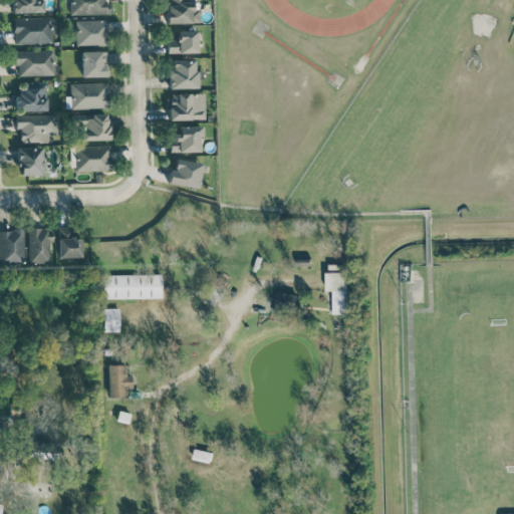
[(42,0),(10,0),(11,13),(42,12),(42,0)]
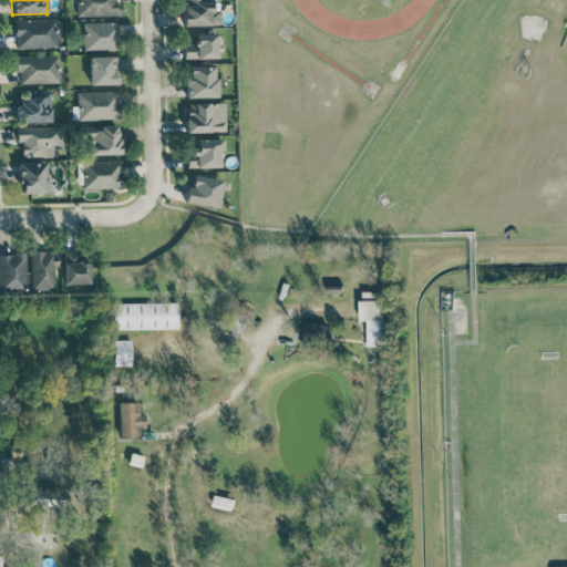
[(76,0),(76,16),(121,14),(121,2),(115,2),(115,0),(76,0)]
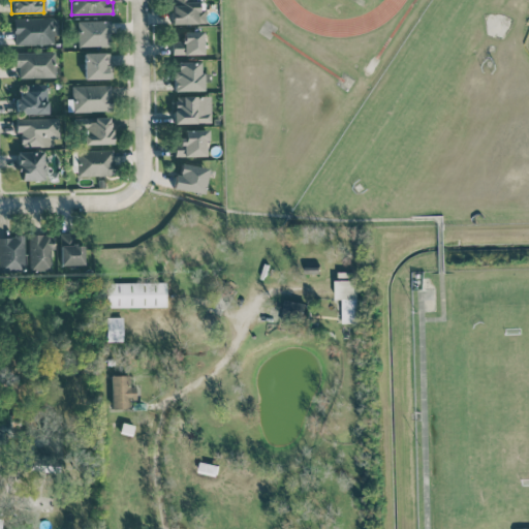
[(169,0),(170,24),(205,23),(205,3),(194,3),(194,0),(169,0)]
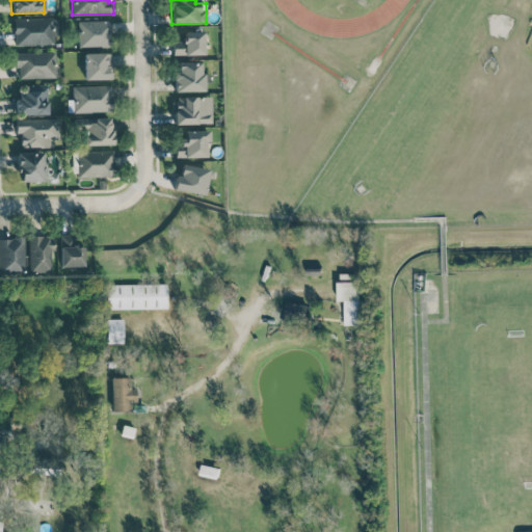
[(14,19),(15,45),(53,44),(53,35),(58,35),(57,18),(14,19)]
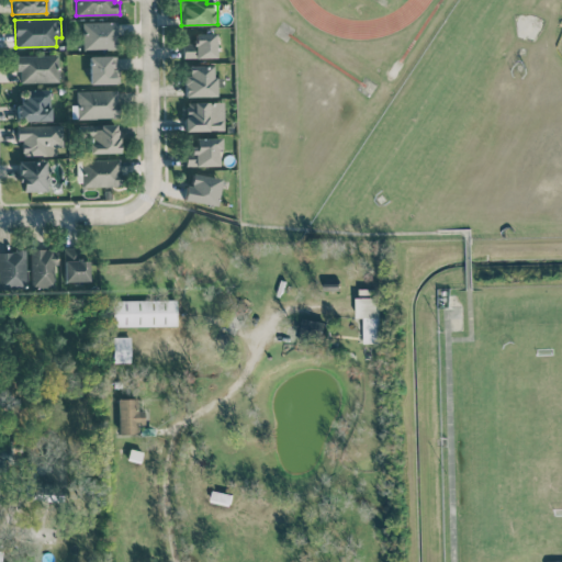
[(116,21),(82,22),(82,49),(117,48),(116,21)]
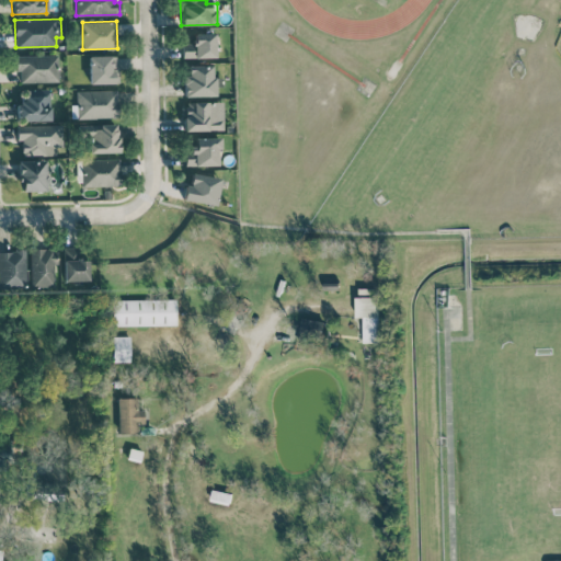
[(214,33),(193,33),(193,43),(180,43),(181,58),(215,57),(214,33)]
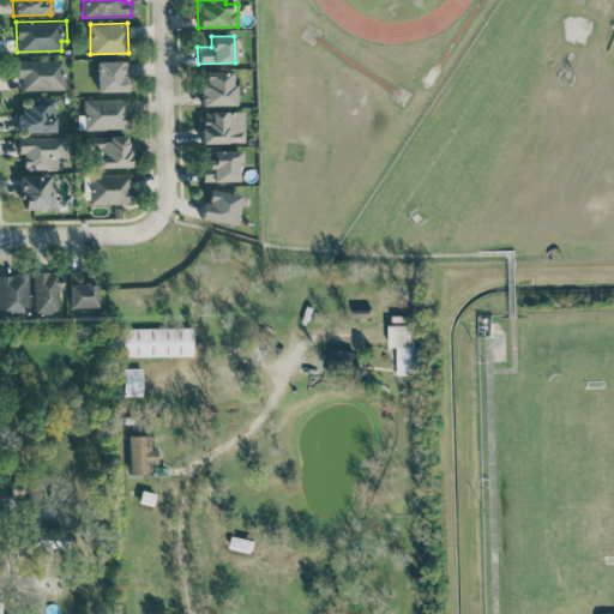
[(64,60),(18,61),(19,90),(64,90),(64,60)]
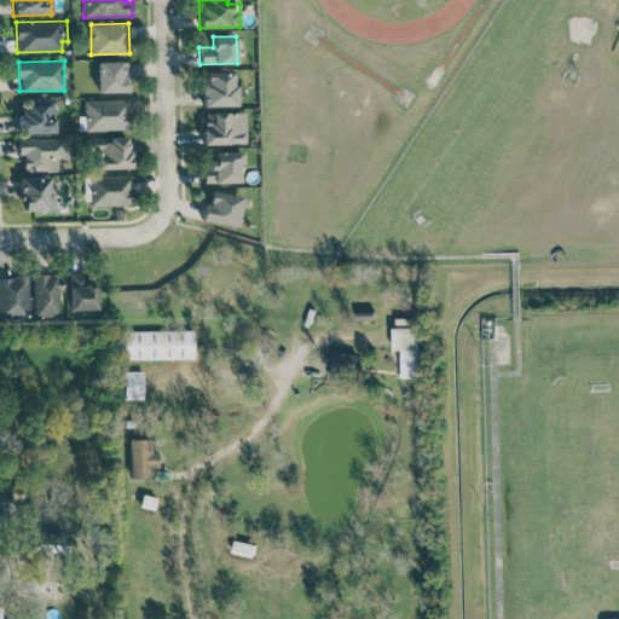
[(128,61),(98,62),(98,92),(129,92),(128,61)]
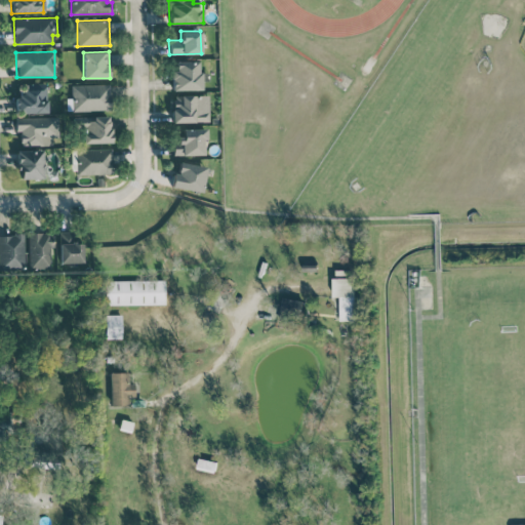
[(197,61),(174,61),(175,70),(170,70),(171,90),(201,89),(201,81),(206,81),(206,73),(198,73),(197,61)]
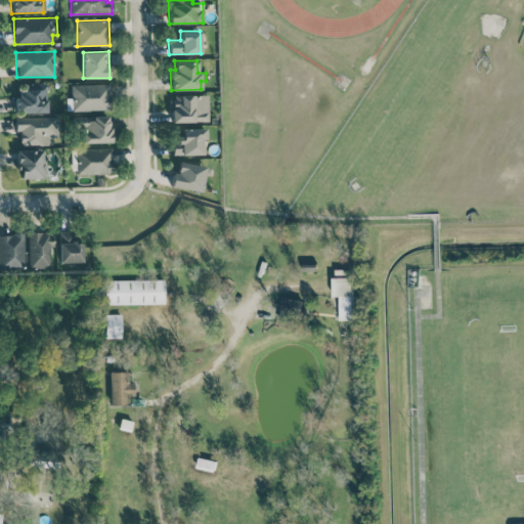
[(46,112),(46,82),(19,83),(19,93),(15,93),(15,113),(46,112)]
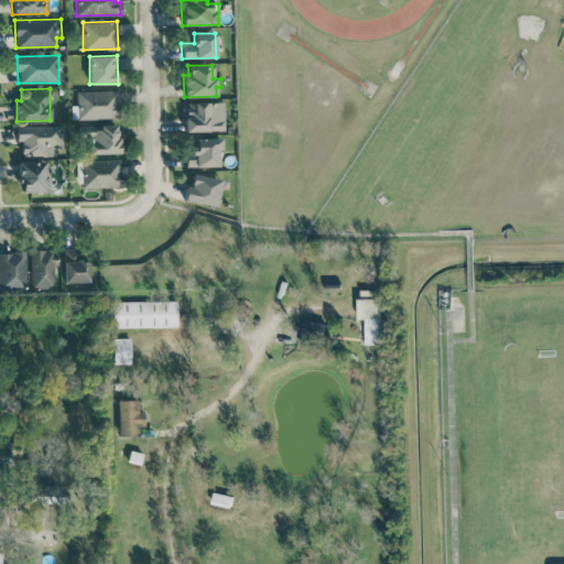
[(77,119),(118,118),(118,90),(77,91),(77,119)]
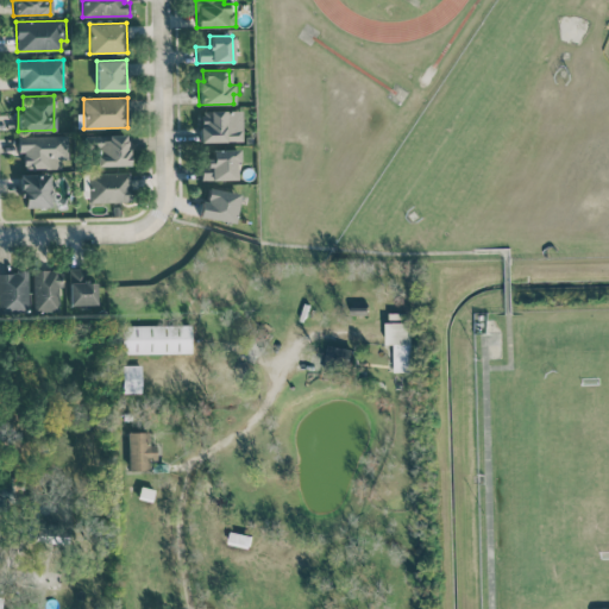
[(240,110),(199,111),(200,142),(242,142),(240,110)]
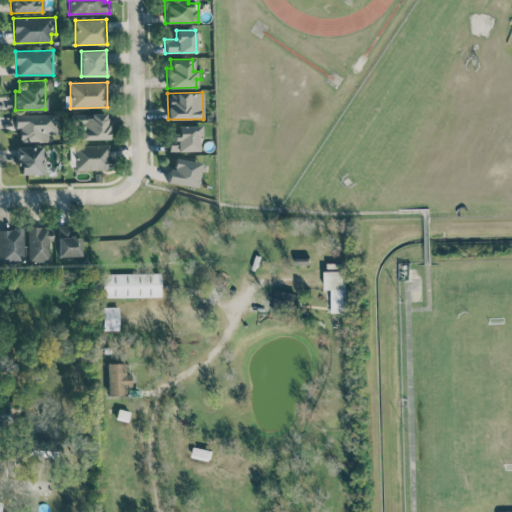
[(56,113),(14,114),(14,128),(19,128),(19,142),(51,141),(50,134),(56,134),(56,113)]
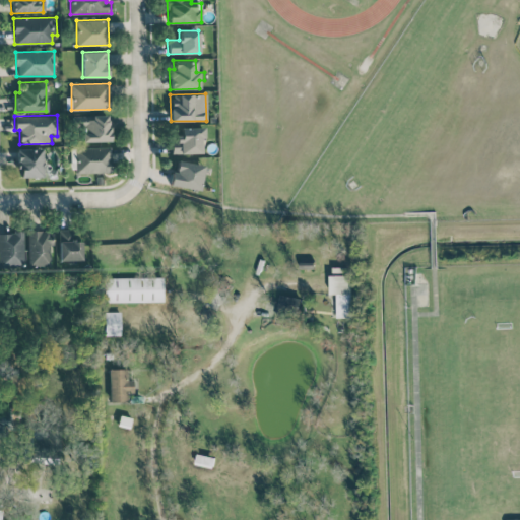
[(110,141),(109,115),(72,116),(72,127),(81,127),(82,141),(110,141)]
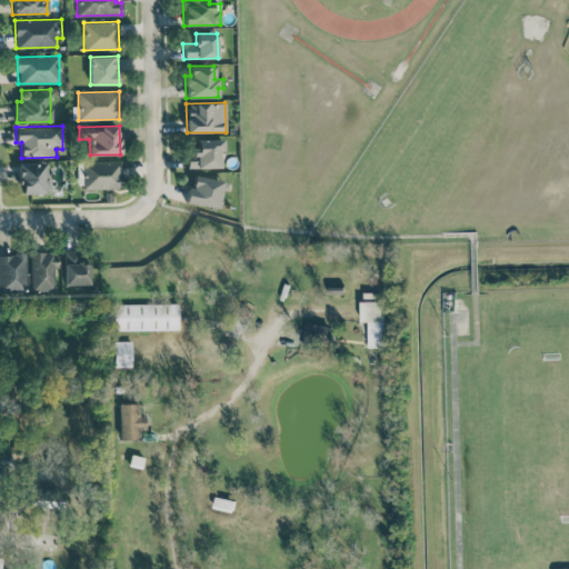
[(187,168),(221,168),(220,139),(197,140),(197,149),(187,149),(187,168)]
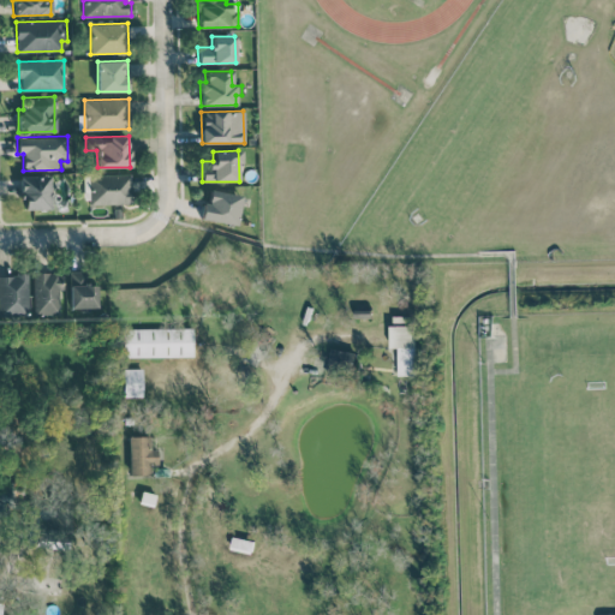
[(131,174),(88,175),(89,204),(131,203),(131,174)]
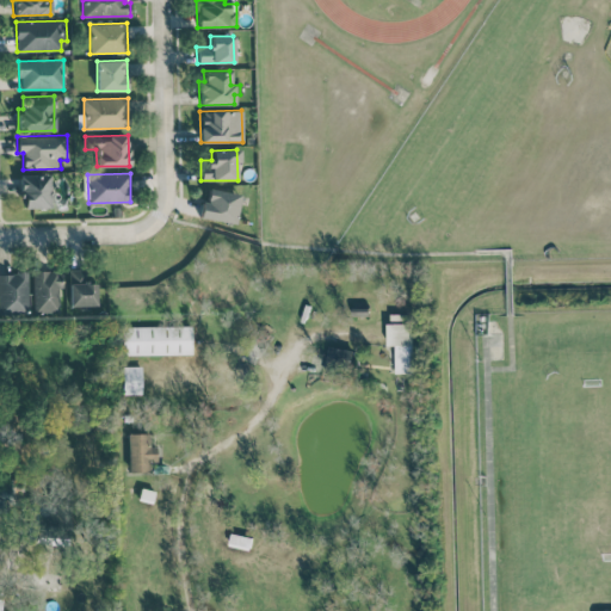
[(20,176),(22,208),(50,207),(49,174),(20,176)]
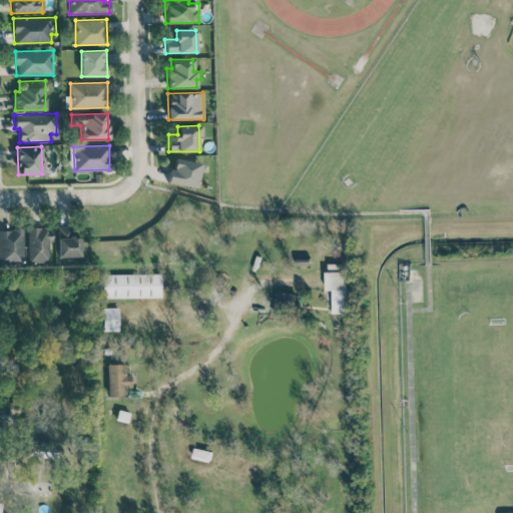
[(200,163),(172,157),(167,182),(196,187),(200,163)]
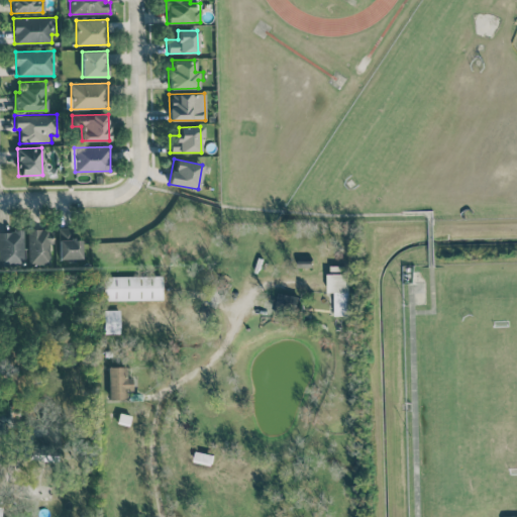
[(81,259),(80,234),(74,234),(74,227),(58,228),(59,259),(81,259)]
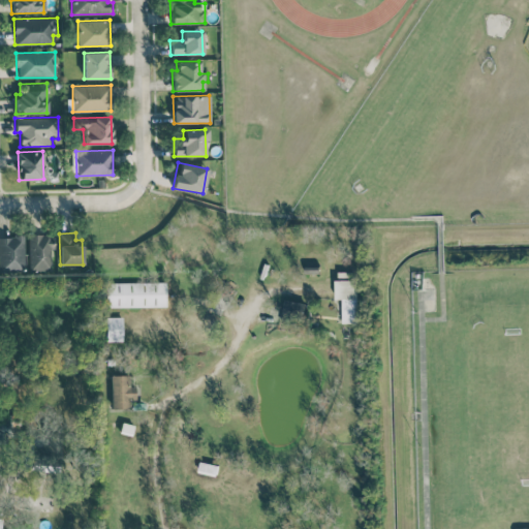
[(51,271),(50,234),(28,235),(29,271),(51,271)]
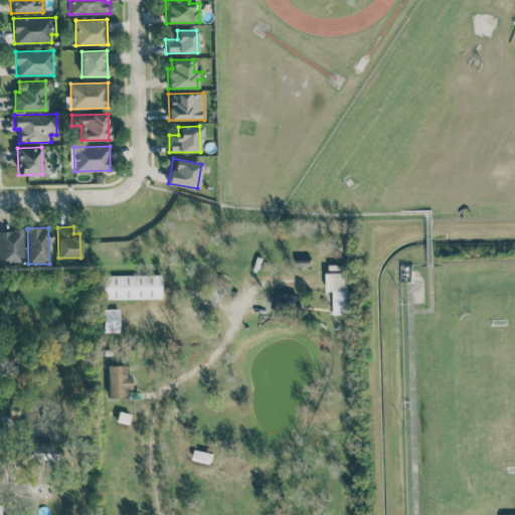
[(0,262),(23,262),(23,229),(0,229),(0,262)]
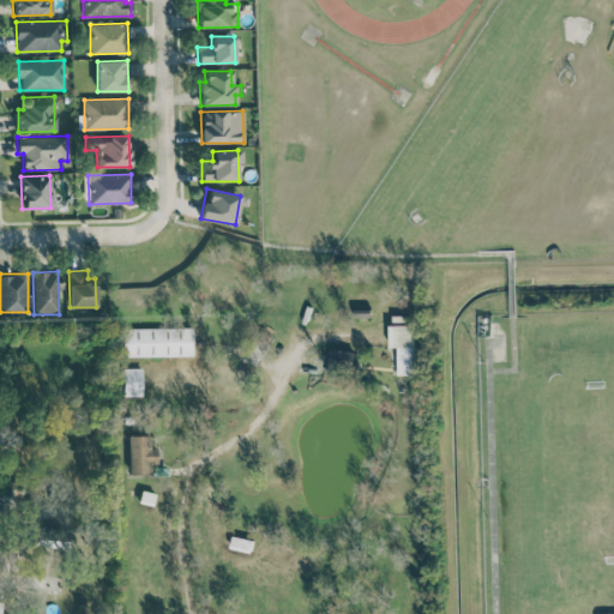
[(414,324),(389,324),(390,347),(397,347),(397,374),(415,373),(414,324)]
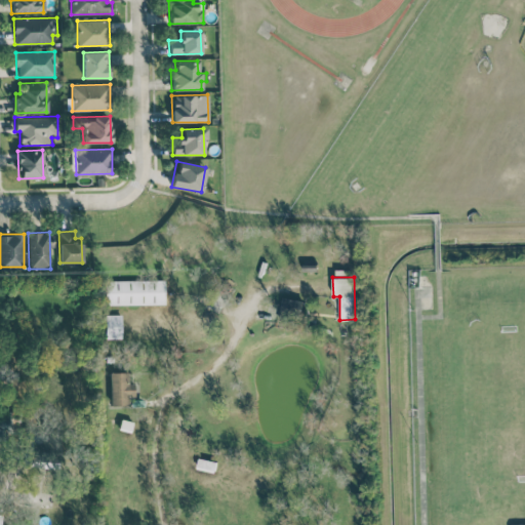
[(105,280),(106,305),(164,304),(163,280),(105,280)]
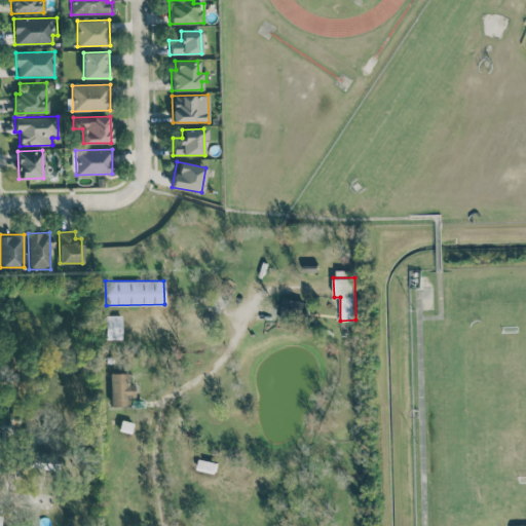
[(121,314),(105,315),(106,339),(121,339),(121,314)]
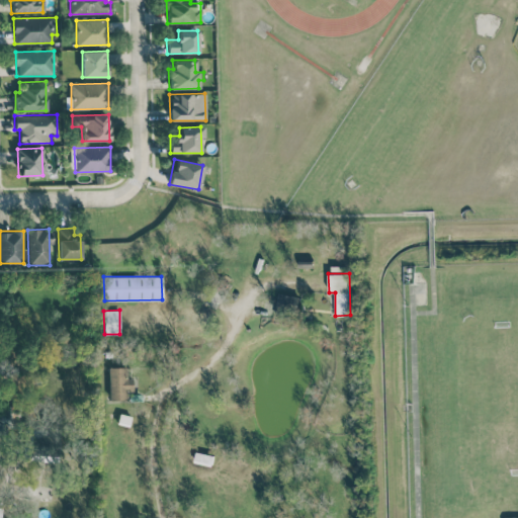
[(108,401),(126,400),(126,392),(133,392),(133,378),(126,378),(126,367),(107,367),(108,401)]
